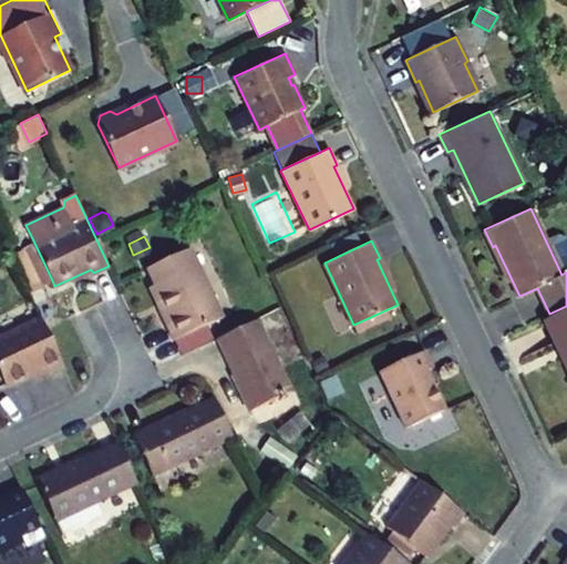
[(42,285),(52,280),(34,243),(24,247),(42,285)]
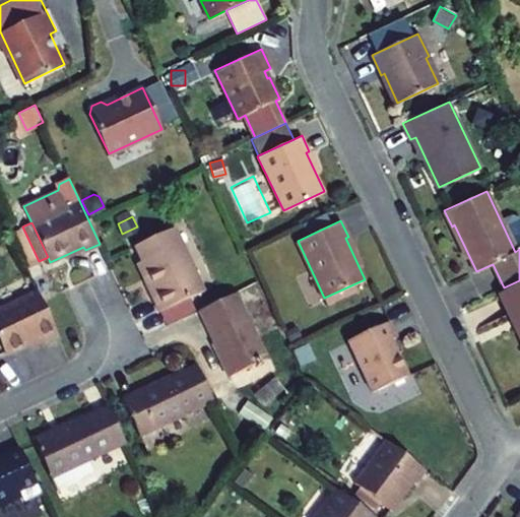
[(145,281),(159,310),(203,289),(174,227),(134,245),(150,279),(145,281)]
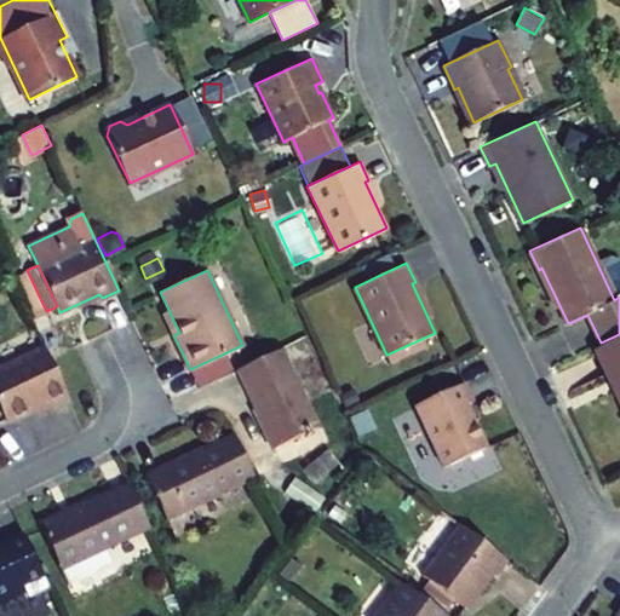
[(619,334),(601,343),(595,346),(619,398),(619,334)]
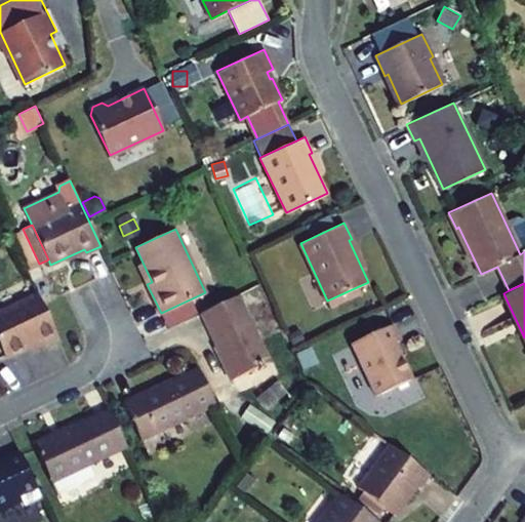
[(362,291),(359,286),(327,300),(330,307),(362,291)]
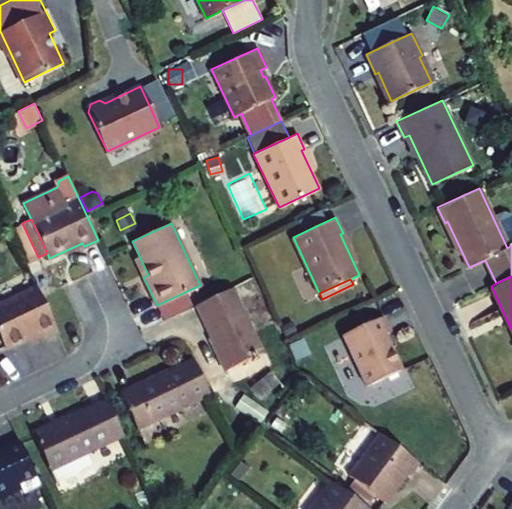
[(41,338),(58,330),(36,285),(0,301),(0,336),(5,347),(38,331),(41,338)]
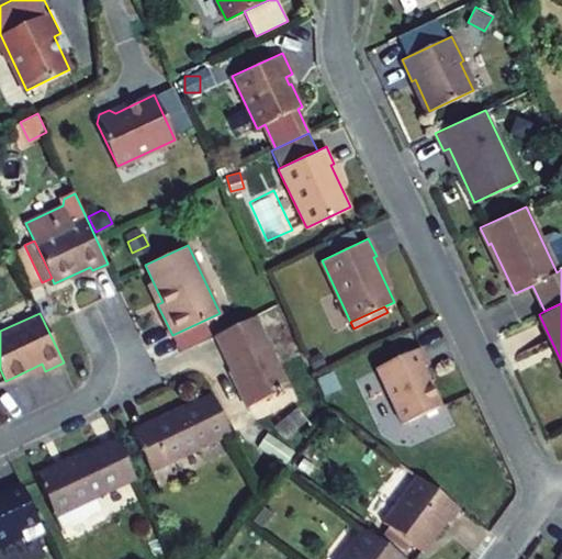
[(254,315),(215,334),(248,405),(288,387),(254,315)]
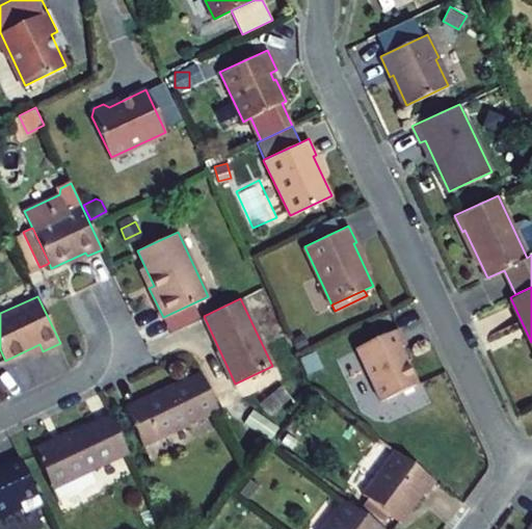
[(405,344),(397,327),(355,347),(381,400),(417,384),(399,347),(405,344)]
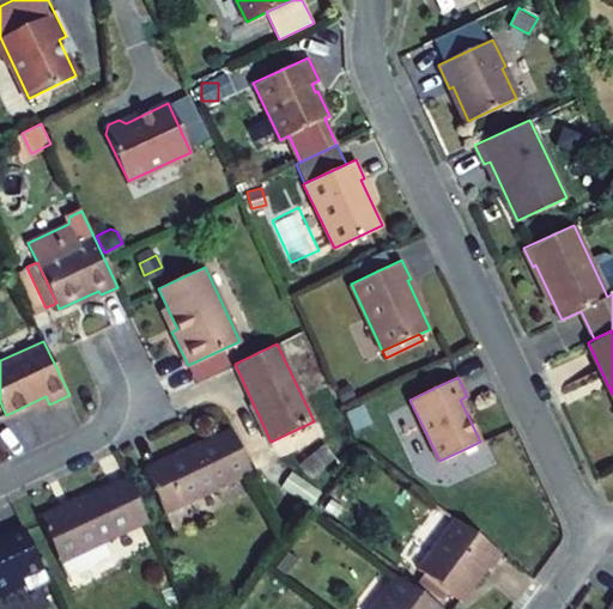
[(335,390),(341,401),(353,395),(349,384),(335,390)]
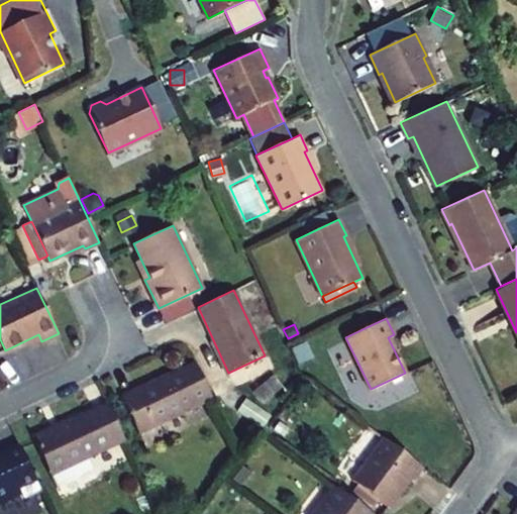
[(309,356),(304,345),(293,349),(298,362),(309,356)]
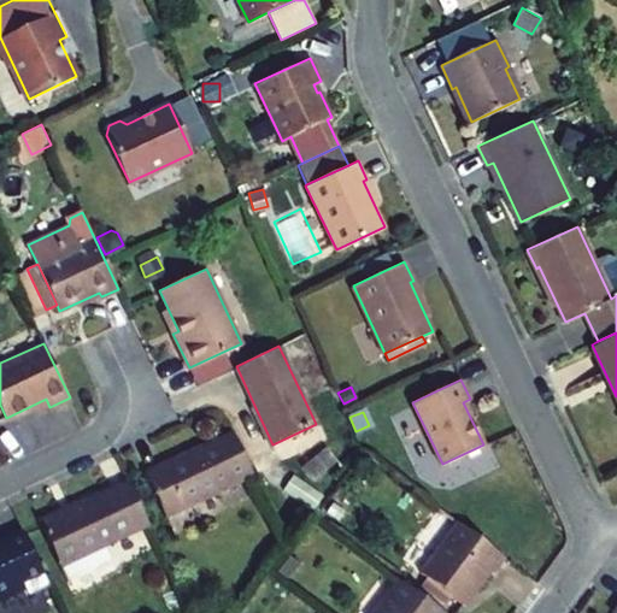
[(254,473),(234,430),(145,472),(165,514),(254,473)]
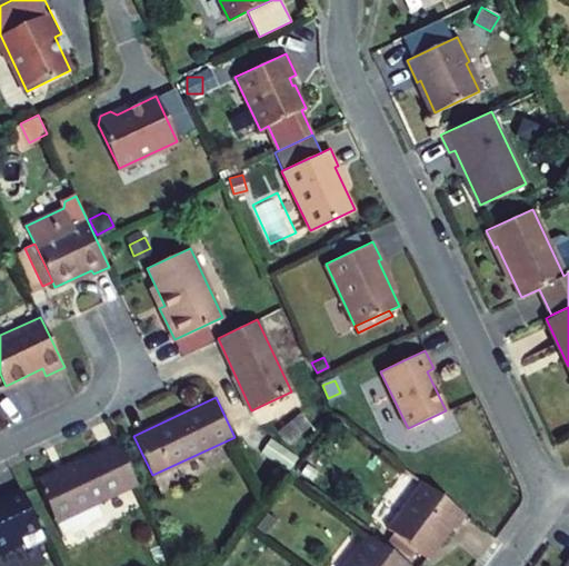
[(296,455),(271,438),(262,450),(287,467),(296,455)]
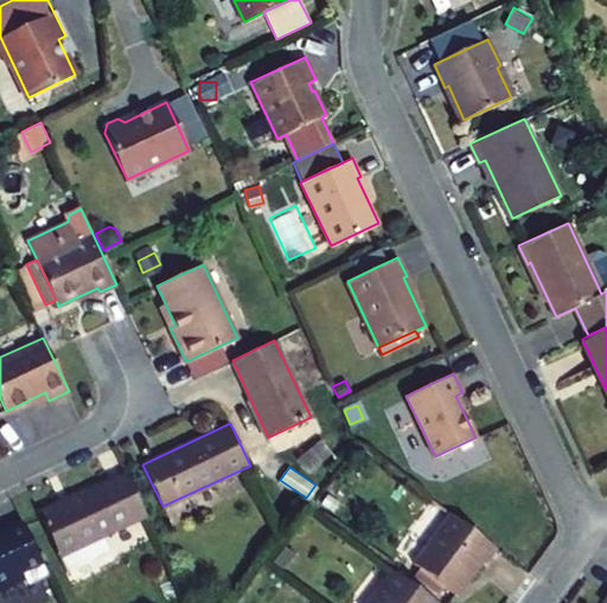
[(147,514),(127,472),(39,513),(59,556),(147,514)]
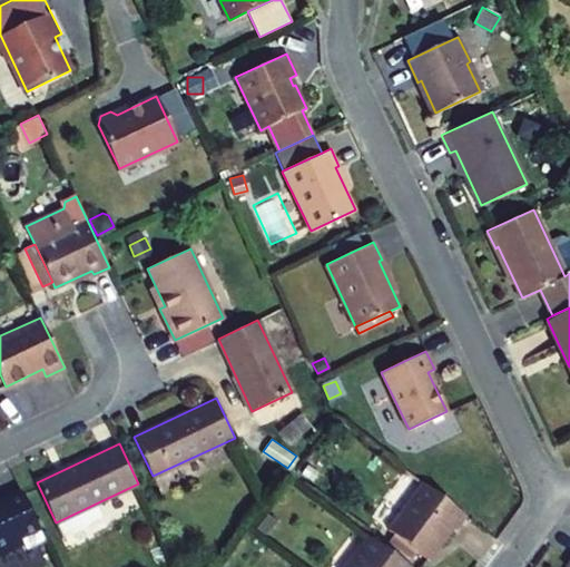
[(311,482),(321,467),(311,459),(301,475),(311,482)]
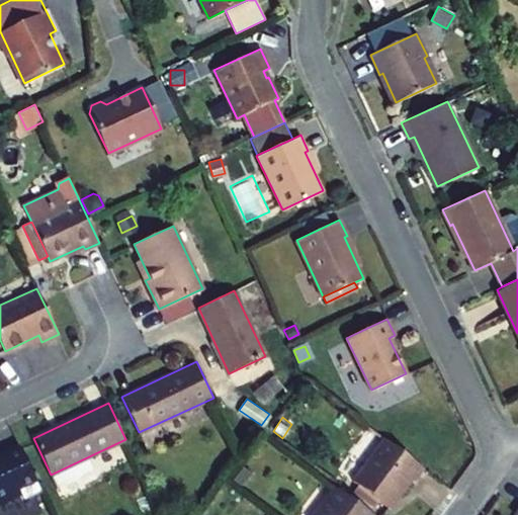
[(352,480),(358,484),(378,499),(387,507),(410,478),(413,481),(423,466),(384,437),(352,480)]
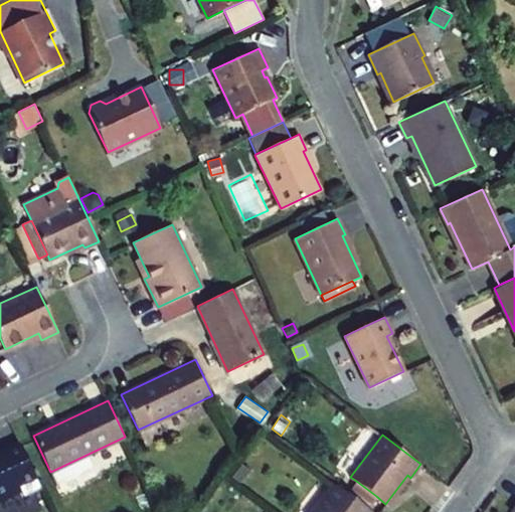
[(40,486),(20,442),(0,451),(0,498),(21,489),(23,493),(40,486)]
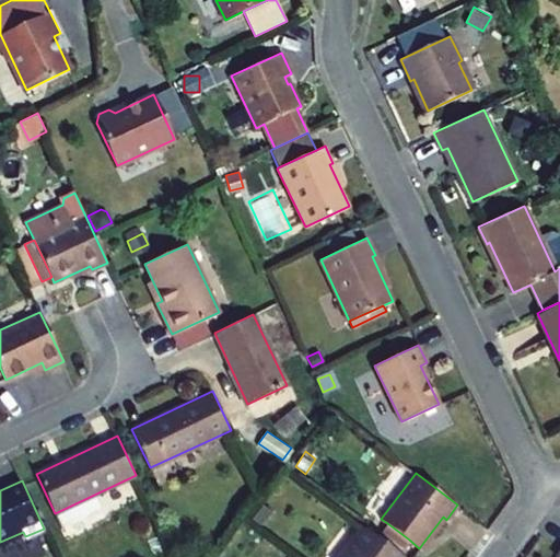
[(261,523),(271,511),(263,505),(253,517),(261,523)]
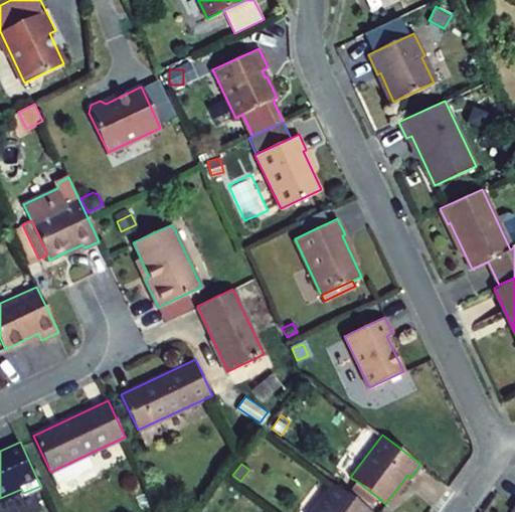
[(371,502),(376,496),(356,481),(352,487),(371,502)]
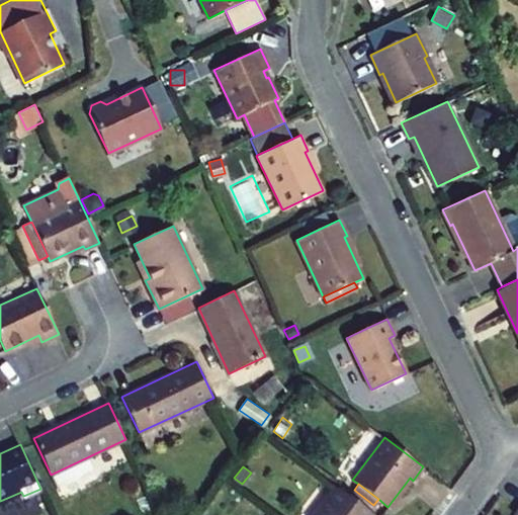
[(375,514),(336,486),(314,514),(375,514)]
